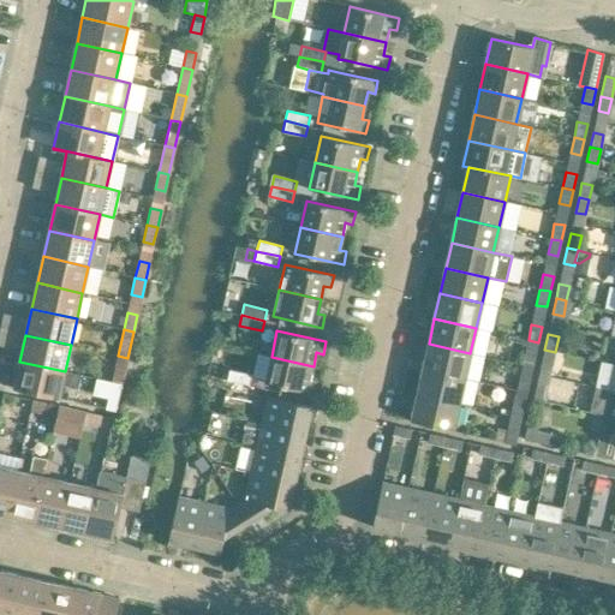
[(525,356),(535,357),(538,342),(529,340),(525,356)]
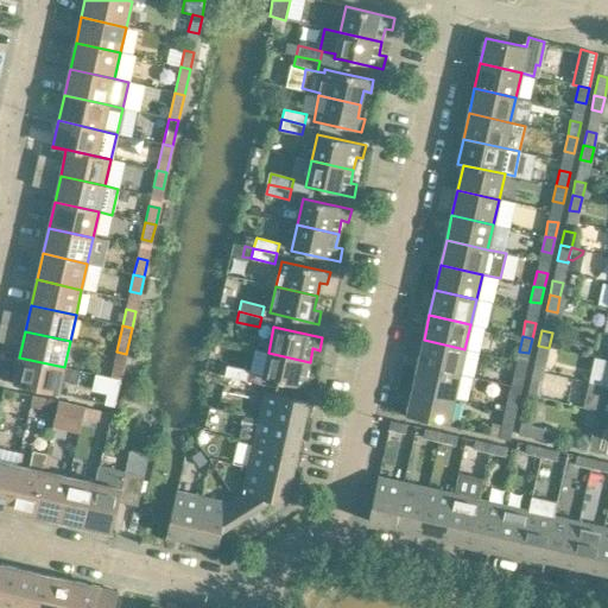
[(424,340),(418,365),(460,374),(464,349),(424,340)]
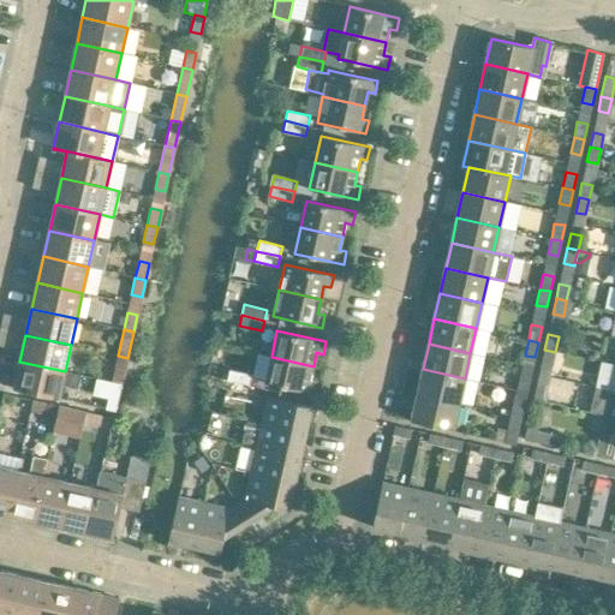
[(544,350),(541,364),(551,366),(555,352),(544,350)]
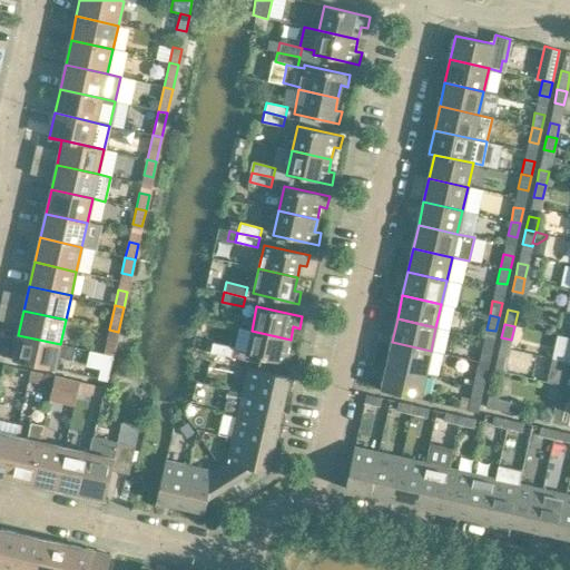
[(287,352),(291,340),(252,331),(246,354),(291,365),(294,353),(287,352)]
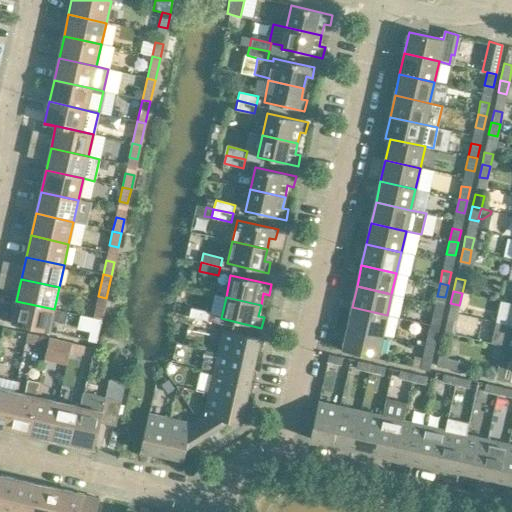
[(10,322),(10,323),(49,332),(51,321),(64,324),(67,312),(54,309),(16,301),(11,322),(10,322)]
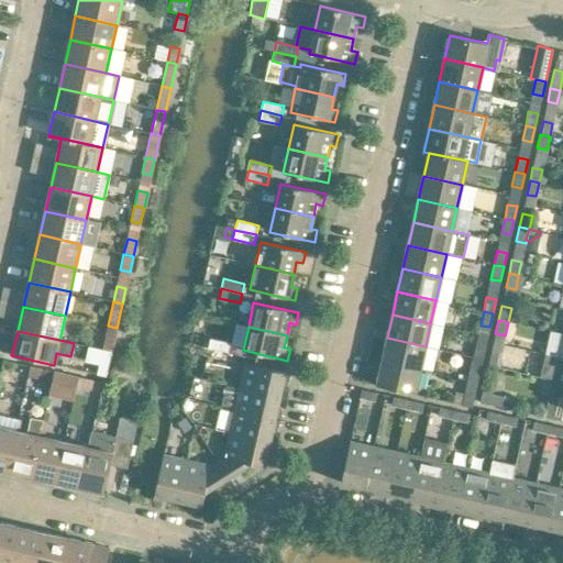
[(106,334),(102,350),(111,352),(114,337),(106,334)]
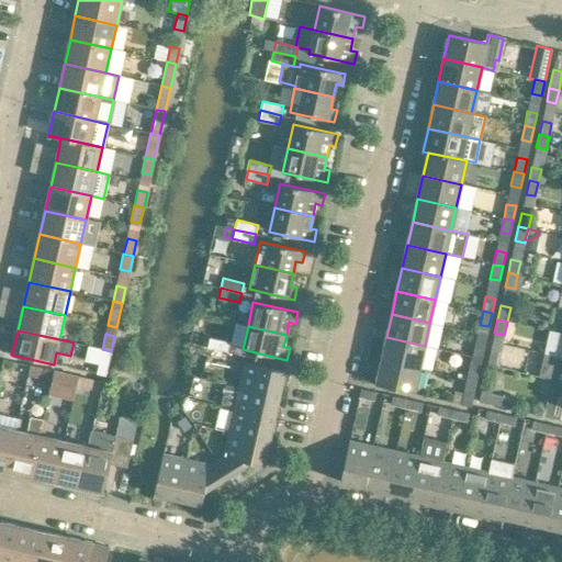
[(231,341),(210,337),(206,348),(228,352),(231,341)]
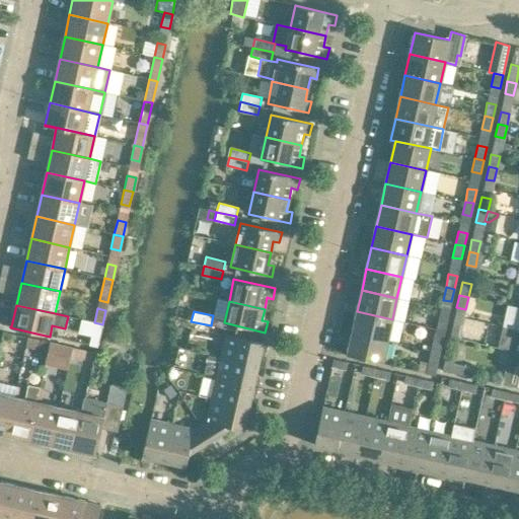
[(357,311),(352,332),(387,341),(392,319),(357,311)]
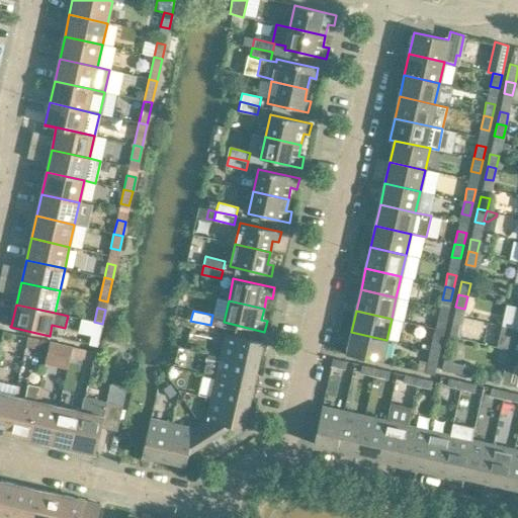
[(444,331),(446,318),(438,316),(435,329),(444,331)]
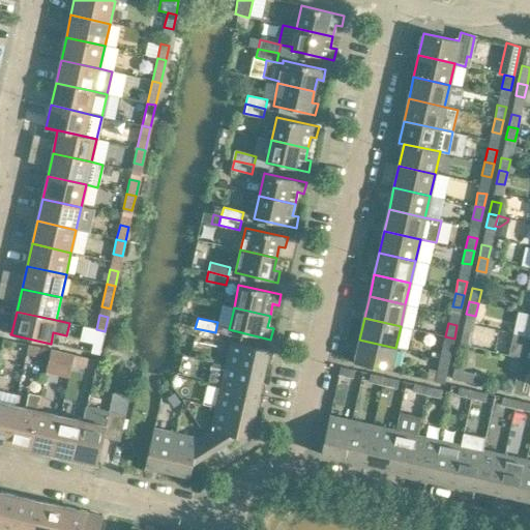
[(99,354),(105,331),(96,329),(91,353),(99,354)]
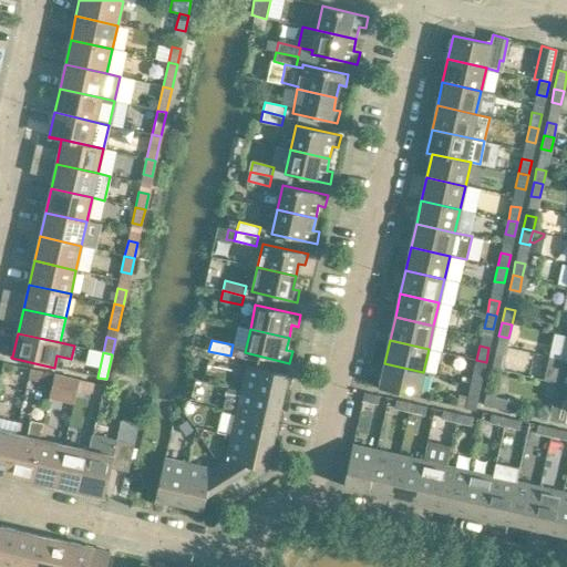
[(495,354),(492,369),(501,371),(504,357),(495,354)]
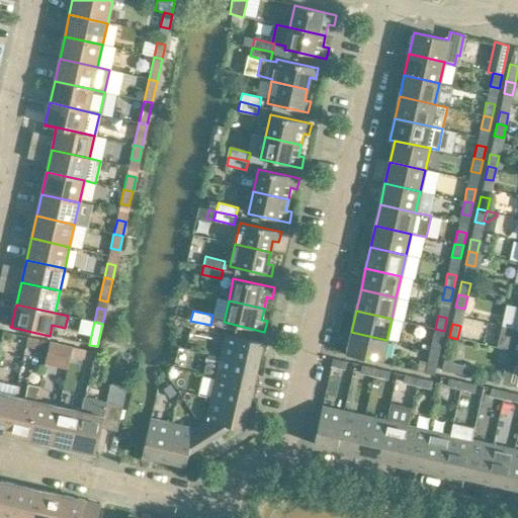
[(441,344),(444,331),(435,329),(432,342),(441,344)]
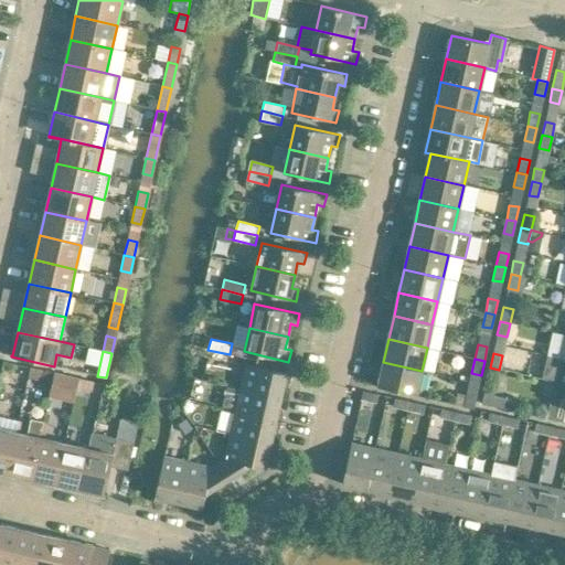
[(126,362),(117,360),(114,372),(124,374),(126,362)]
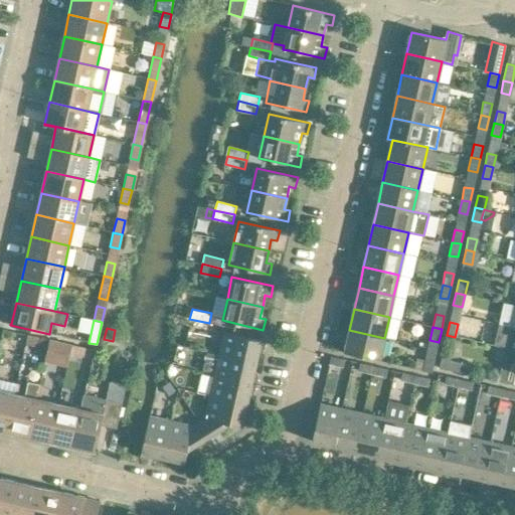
[(379,360),(384,338),(349,330),(344,352),(379,360)]
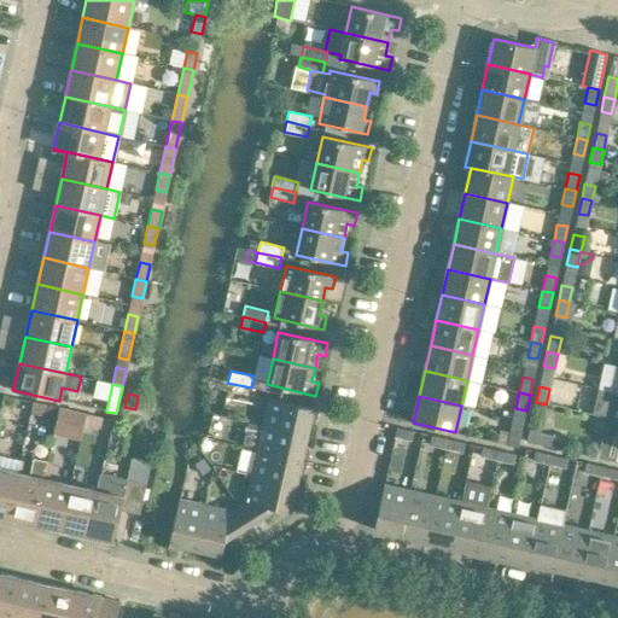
[(33,402),(18,398),(16,410),(30,414),(30,412),(33,402)]
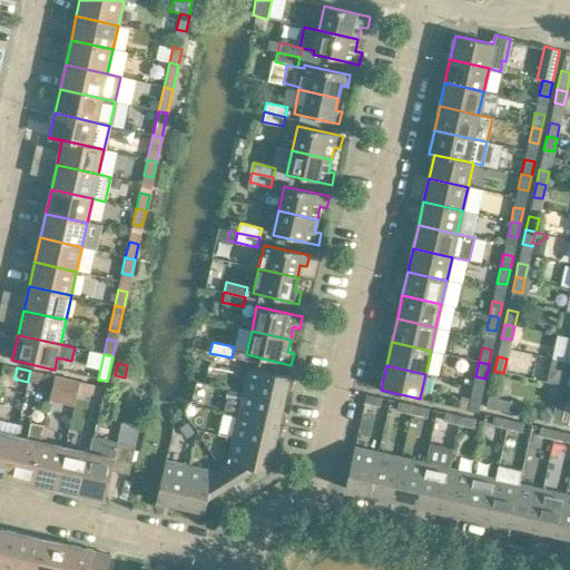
[(247,367),(243,392),(284,401),(287,386),(292,387),(294,379),(247,367)]
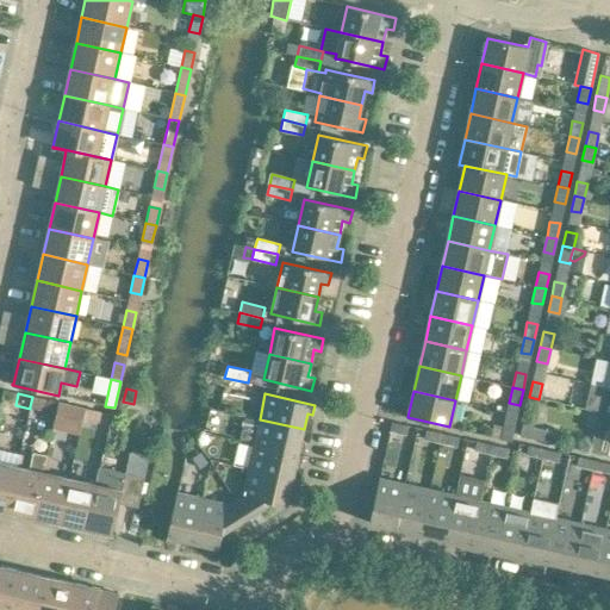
[(56,412),(58,403),(32,397),(30,406),(56,412)]
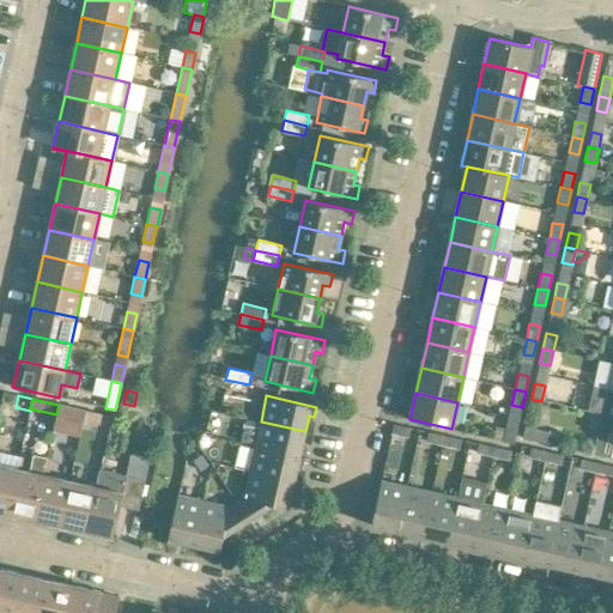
[(79,436),(83,420),(85,411),(59,405),(56,414),(53,430),(79,436)]
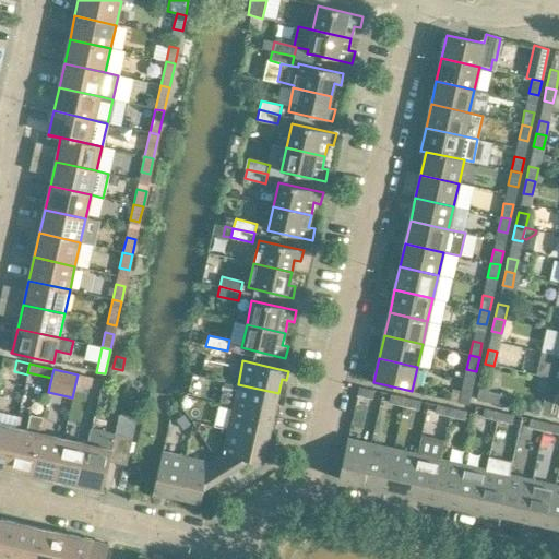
[(75,383),(91,387),(93,378),(78,375),(75,383)]
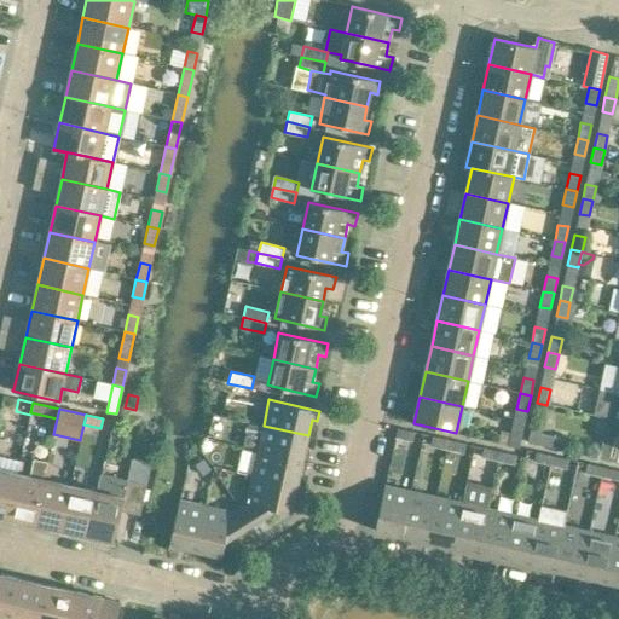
[(618,443),(615,462),(618,463),(618,421),(611,420),(609,418),(607,433),(618,435),(618,443)]
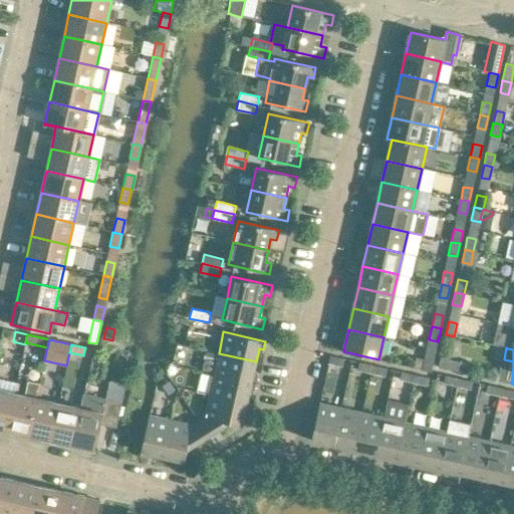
[(252,375),(256,361),(219,353),(214,374),(255,384),(257,376),(252,375)]
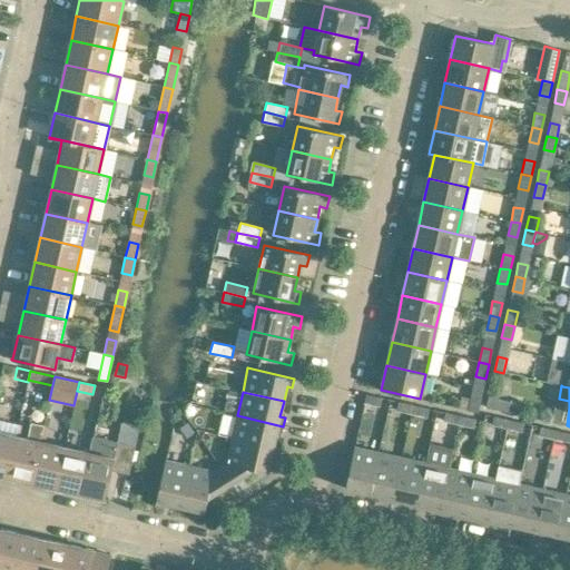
[(489,392),(485,408),(514,414),(517,402),(498,399),(499,394),(489,392)]
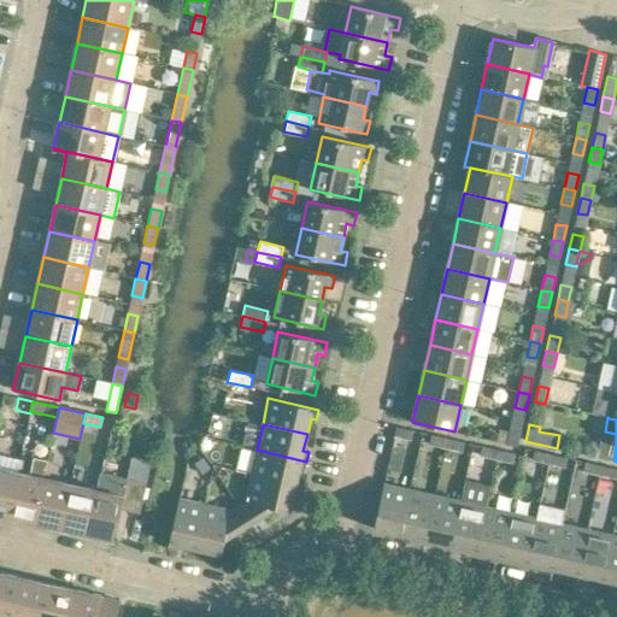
[(397,427),(394,436),(411,440),(412,430),(397,427)]
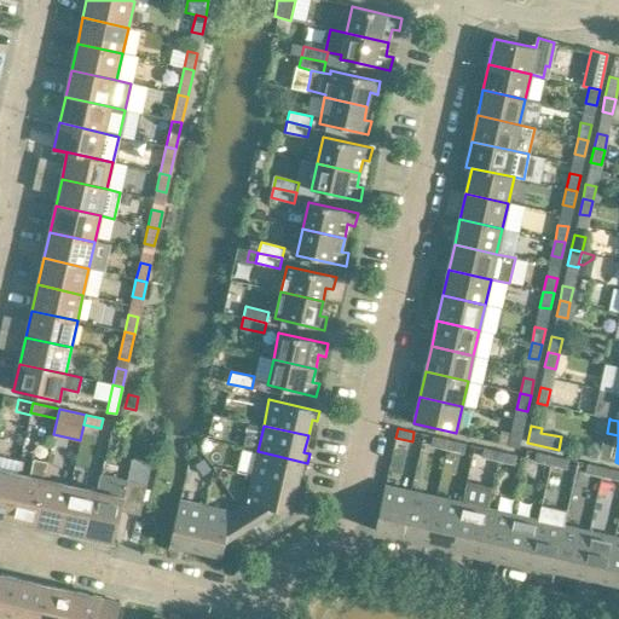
[(512,429),(508,445),(519,447),(522,432),(512,429)]
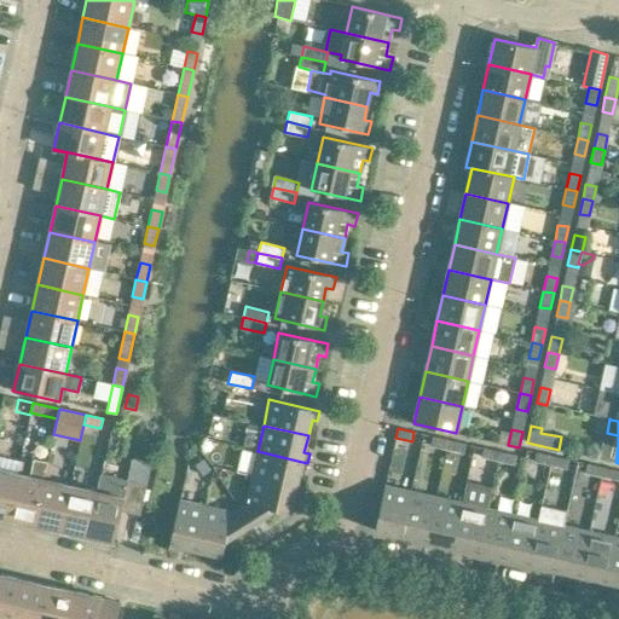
[(447,450),(449,440),(433,437),(431,446),(447,450)]
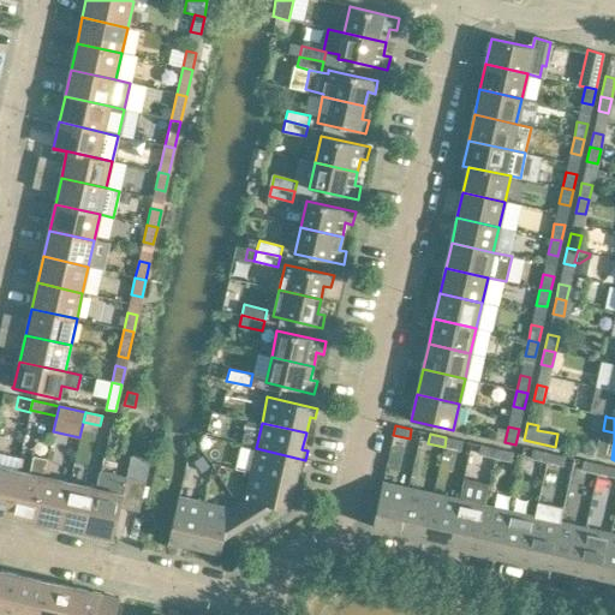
[(446,437),(445,447),(460,451),(463,441),(446,437)]
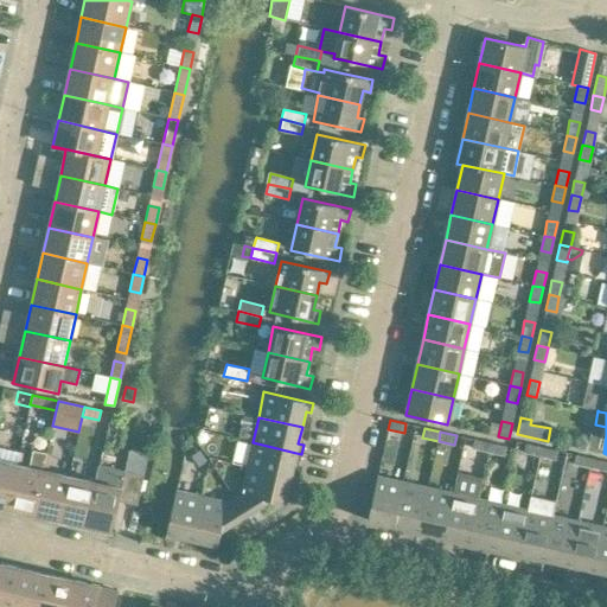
[(489,452),(490,442),(474,439),(472,448),(489,452)]
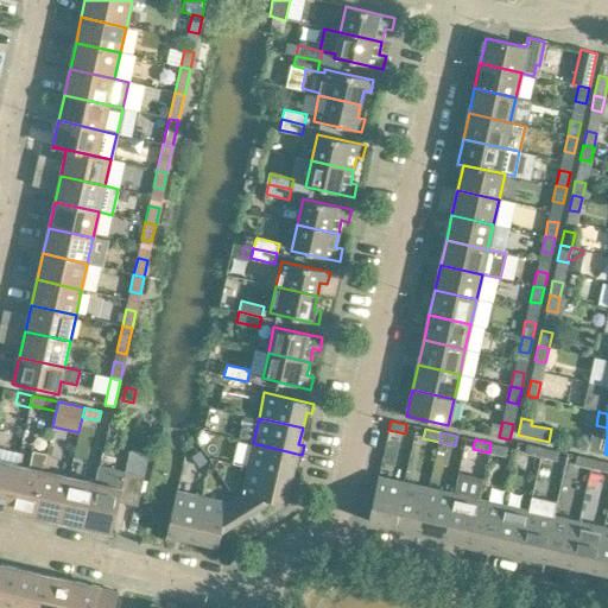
[(253,443),(247,469),(291,479),(295,462),(301,463),(302,455),(253,443)]
